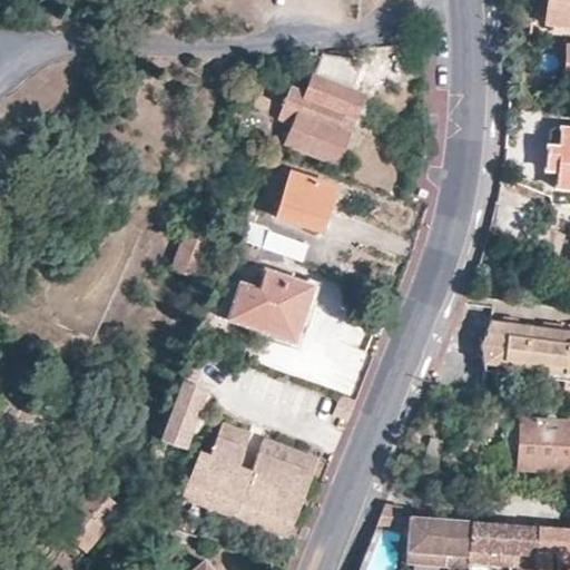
[(569,5),(550,3),(548,22),(569,25),(569,5)]
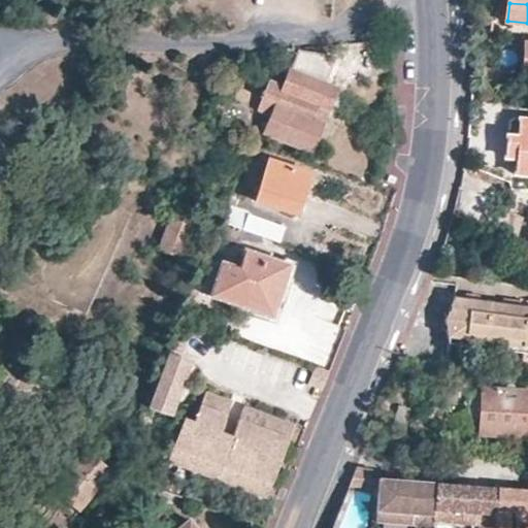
[(326,112),(335,91),(323,86),(333,62),(301,48),(284,91),(270,85),(259,108),(273,113),(266,132),(309,151),(326,112)]
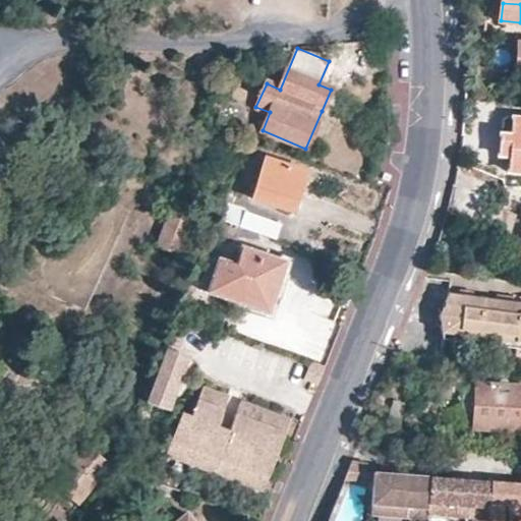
[(520,115),(514,115),(514,134),(501,133),(500,146),(500,153),(512,154),(511,169),(520,169),(520,115)]
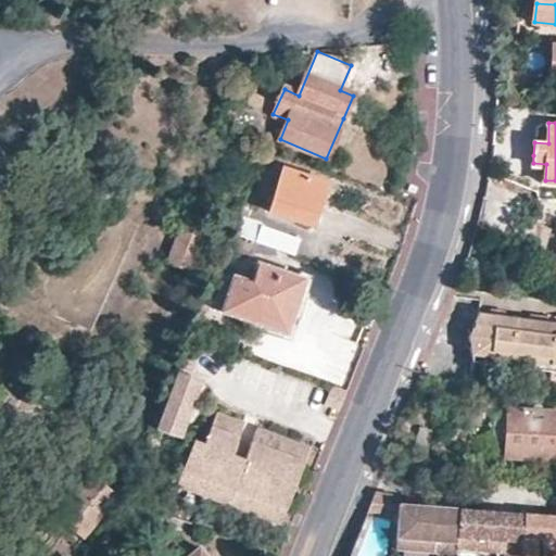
[(266,172),(272,168),(266,158),(260,161),(266,172)]
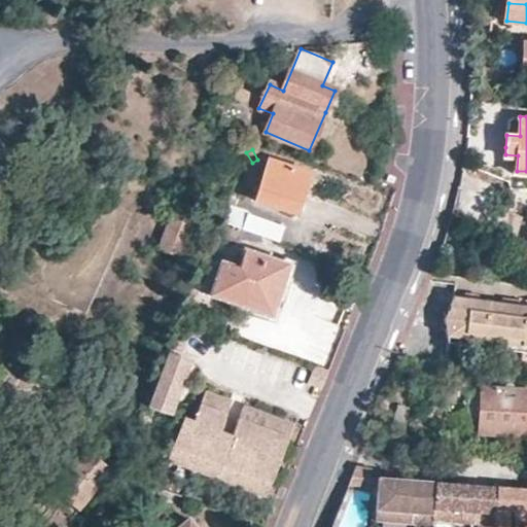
[(303,194),(309,174),(269,161),(253,200),(295,214),(303,194)]
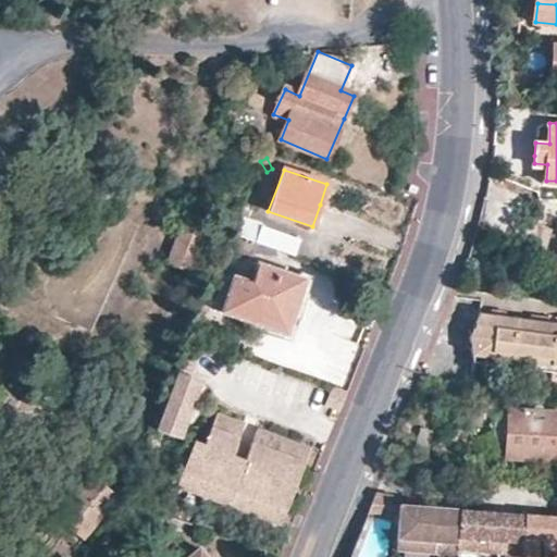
[(195,269),(213,218),(190,208),(171,259),(195,269)]
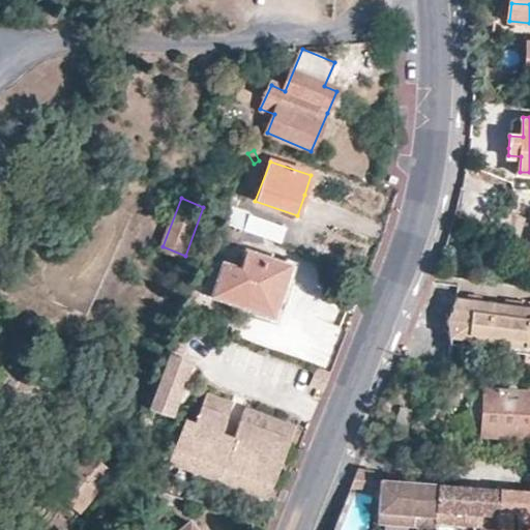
[(283,228),(225,208),(218,224),(242,232),(278,243),(283,228)]
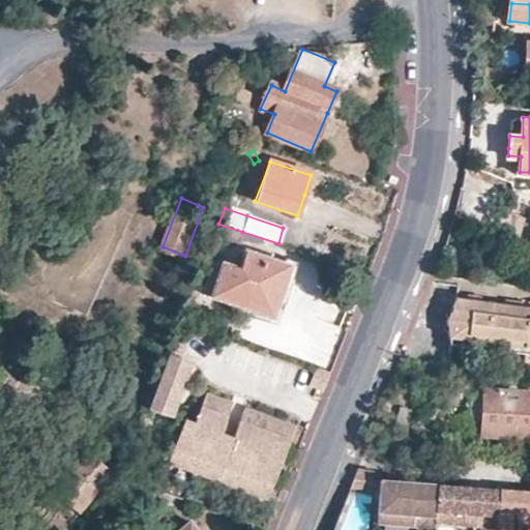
[(278,292),(288,268),(246,254),(240,271),(212,262),(201,294),(269,318),(278,292)]
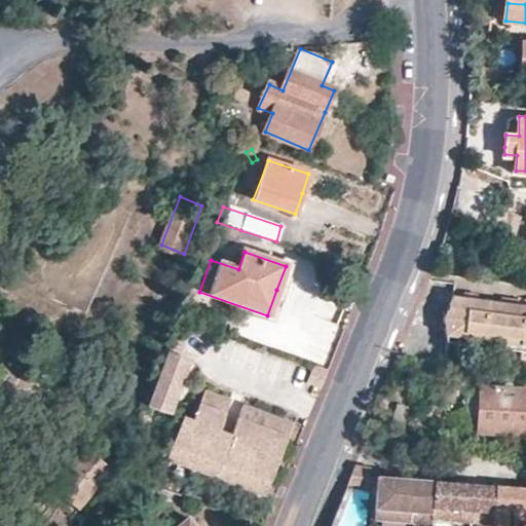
[(463,292),(462,298),(477,300),(478,295),(463,292)]
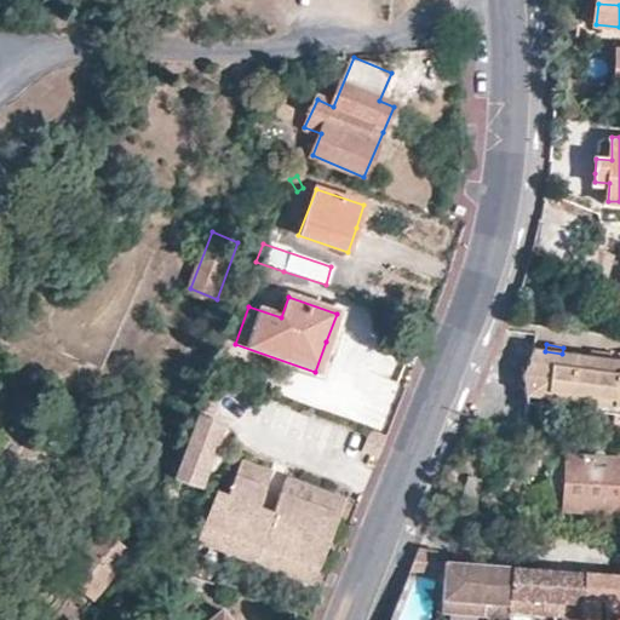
[(562,354),(545,351),(535,349),(532,374),(527,402),(619,413),(619,351),(610,351),(610,355),(609,361),(595,359),(562,354)]
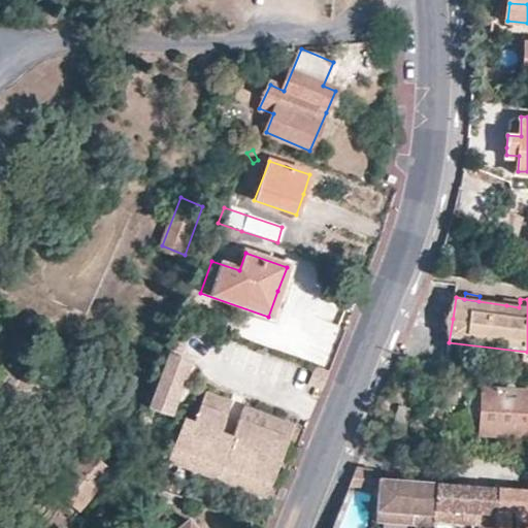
[(172,423),(191,368),(184,365),(191,341),(176,336),(151,416),(172,423)]
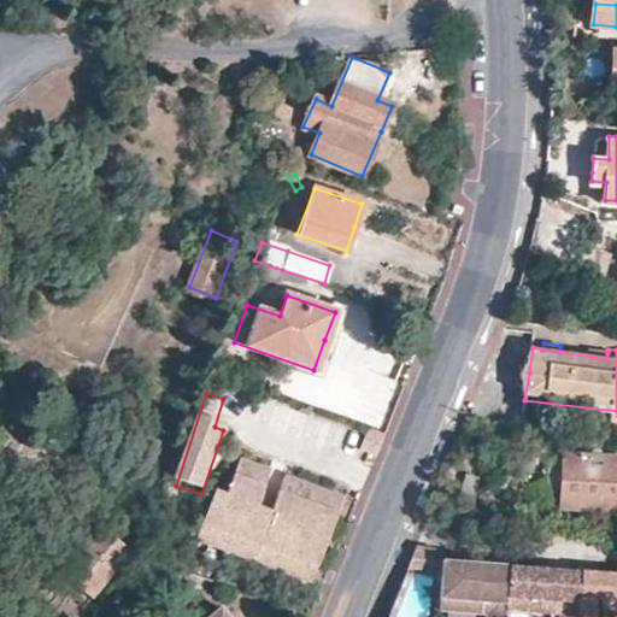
[(616,457),(565,453),(564,480),(562,506),(616,507),(616,457)]
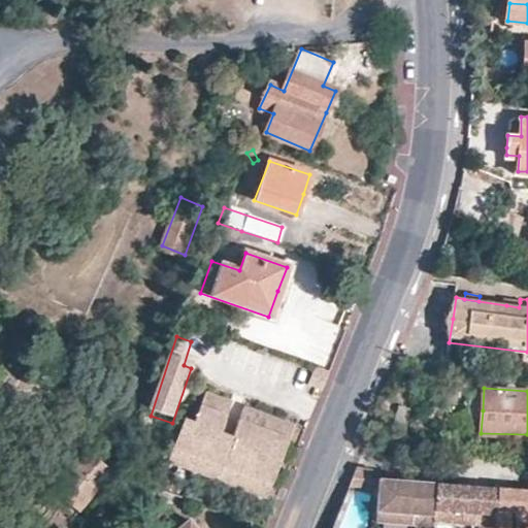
[(279,465),(295,426),(244,406),(237,425),(225,421),(233,401),(206,391),(194,423),(191,430),(182,426),(168,459),(267,498),(279,465)]
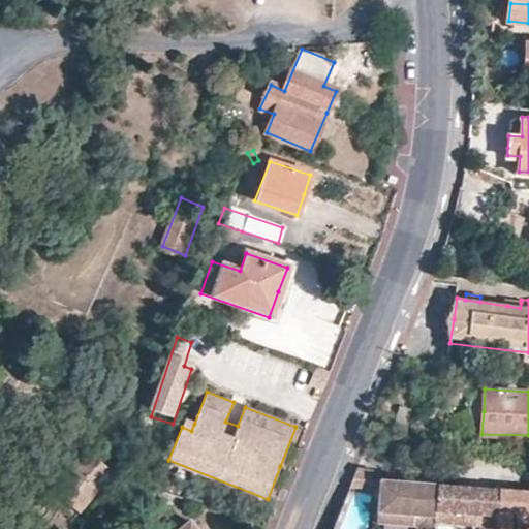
[(191,431),(194,424),(184,419),(182,427),(191,431)]
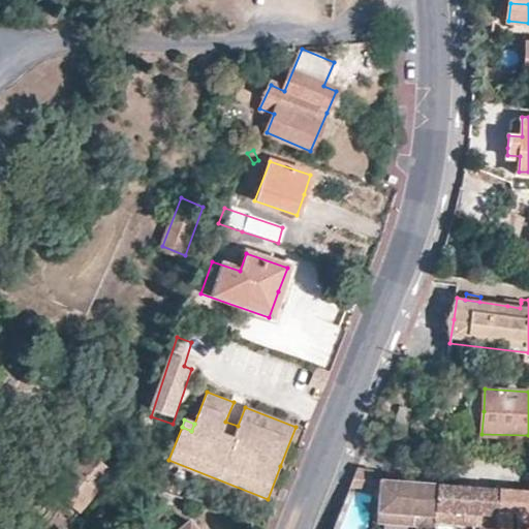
[(78,511),(106,472),(83,453),(52,490),(78,511)]
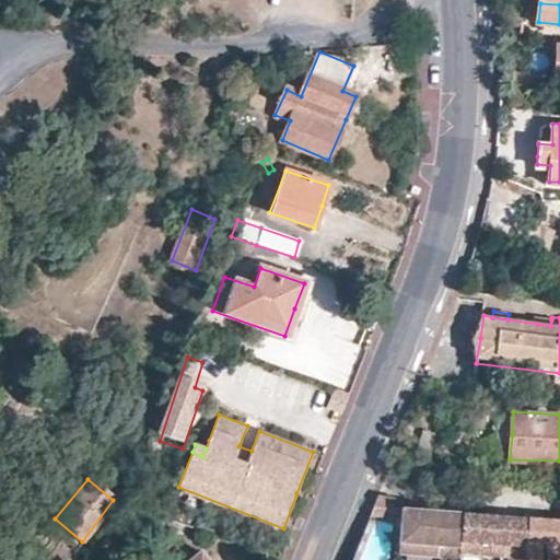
[(393,511),(394,501),(375,499),(371,510),(393,511)]
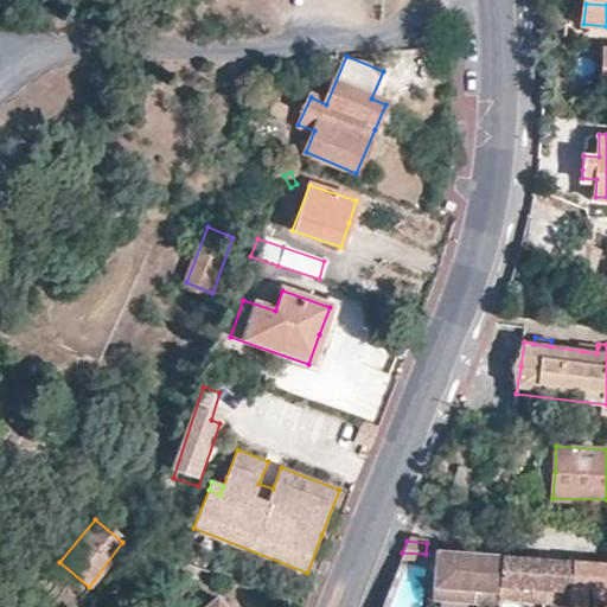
[(606,602),(606,566),(502,558),(473,557),(436,555),(433,599),(480,602),(503,604),(553,606),(586,606),(588,590),(594,590),(593,602),(606,602)]
